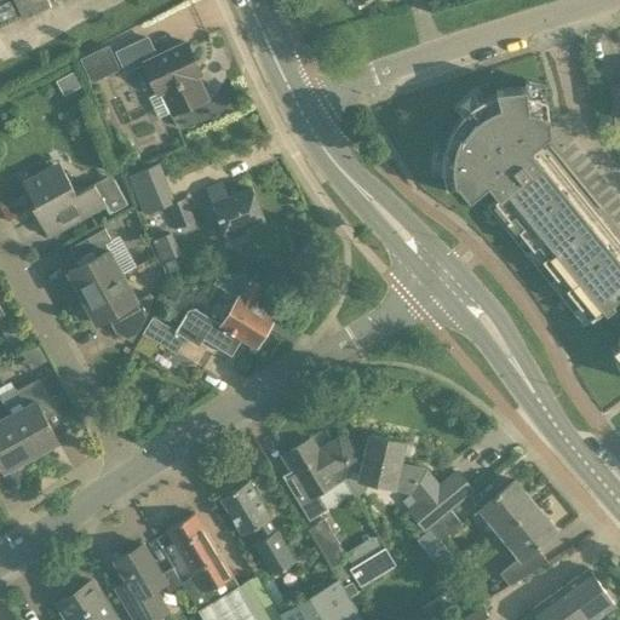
[(16,0),(23,16),(52,3),(51,0),(16,0)]
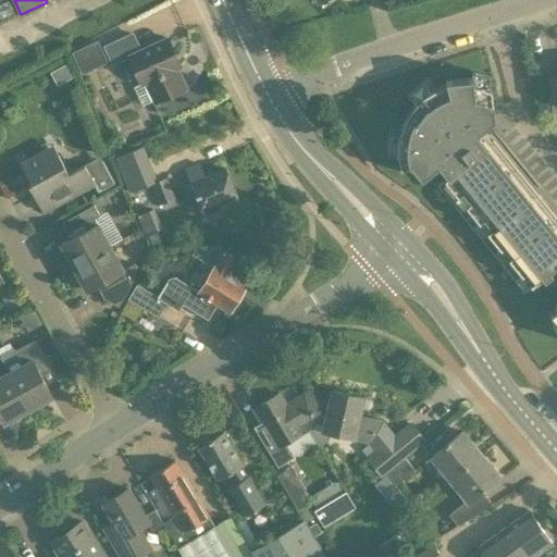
[(109,41),(135,28),(134,26),(125,31),(122,24),(104,33),(109,41)]
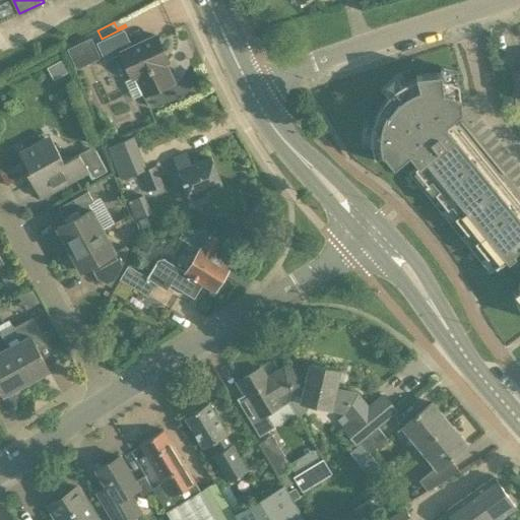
[(133,98),(142,93),(143,94),(172,82),(157,51),(163,49),(155,35),(130,46),(123,30),(96,42),(104,58),(119,52),(130,77),(125,79),(133,98)]
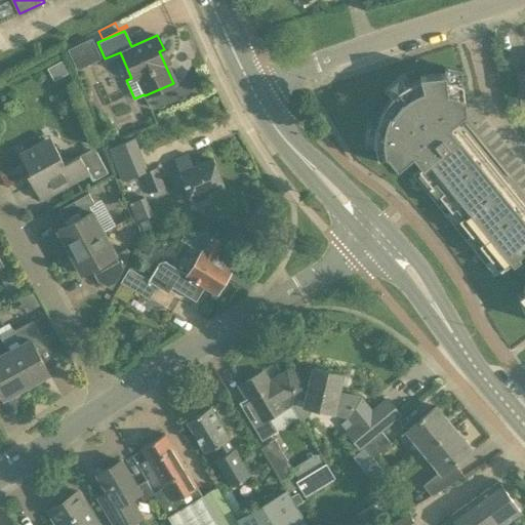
[(61,61),(47,69),(53,79),(67,72),(61,61)]
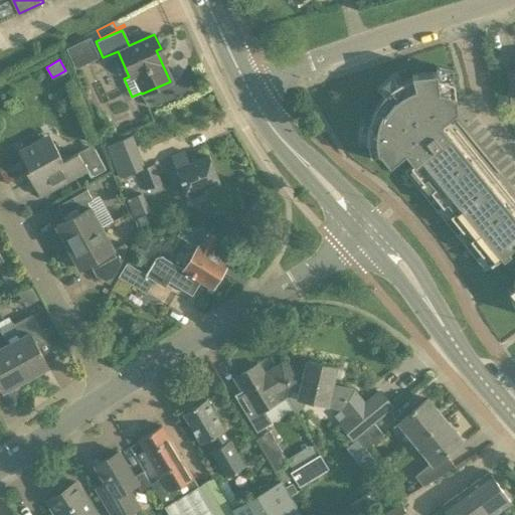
[(514,70),(506,71),(511,118),(514,117),(514,70)]
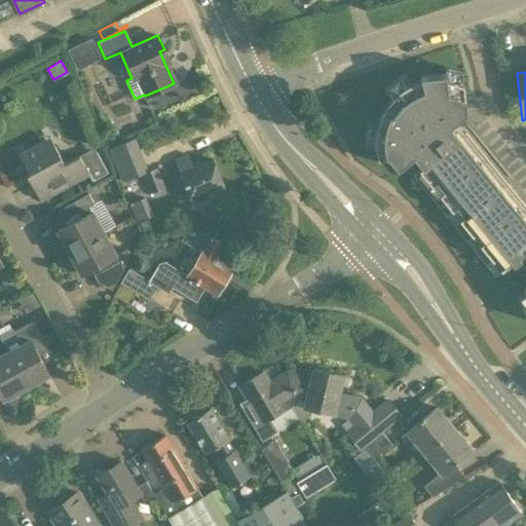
[(500,271),(525,250),(525,221),(449,126),(466,113),(463,84),(458,82),(453,81),(449,80),(446,79),(446,74),(419,77),(420,79),(416,80),(411,82),(407,84),(405,86),(401,88),(397,91),(395,94),(390,98),(389,100),(386,103),(383,108),(381,112),(380,114),(378,118),(377,121),(376,123),(376,125),(375,128),(375,130),(374,136),(374,141),(375,146),(375,148),(375,151),(376,155),(377,159),(386,156),(398,168),(413,156),(422,167),(418,171),(500,271)]
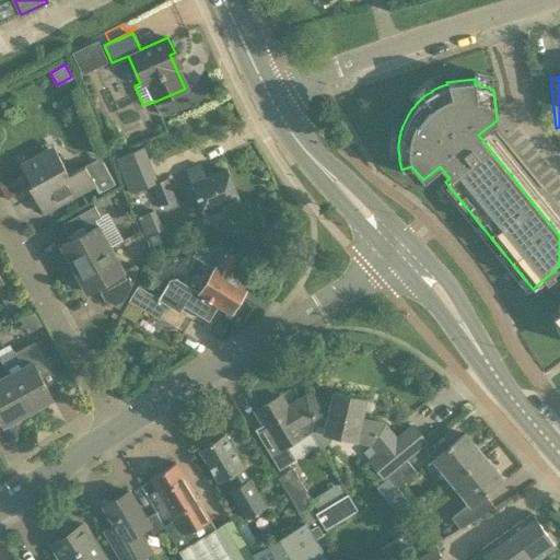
[(32,184),(28,186),(44,213),(95,185),(84,165),(68,174),(53,146),(21,163),(32,184)]
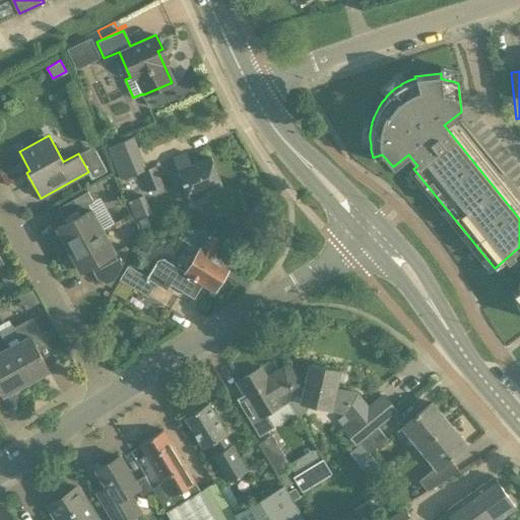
[(121,179),(142,171),(145,169),(132,136),(108,146),(121,179)]
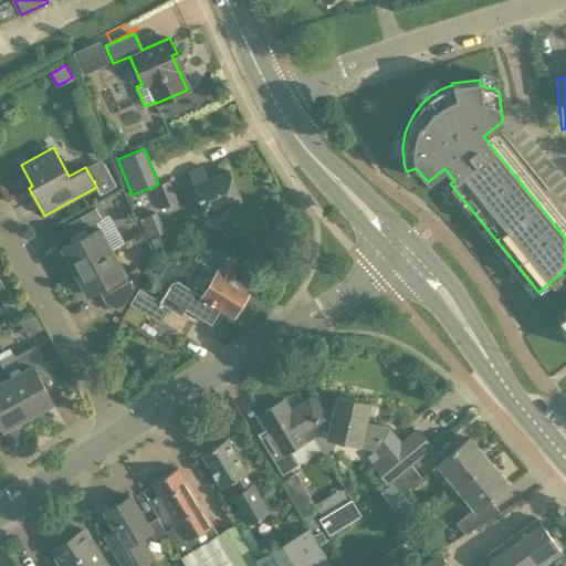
[(208,171),(210,178),(208,179),(202,166),(188,173),(208,219),(226,211),(224,208),(242,200),(229,170),(218,175),(215,169),(208,171)]
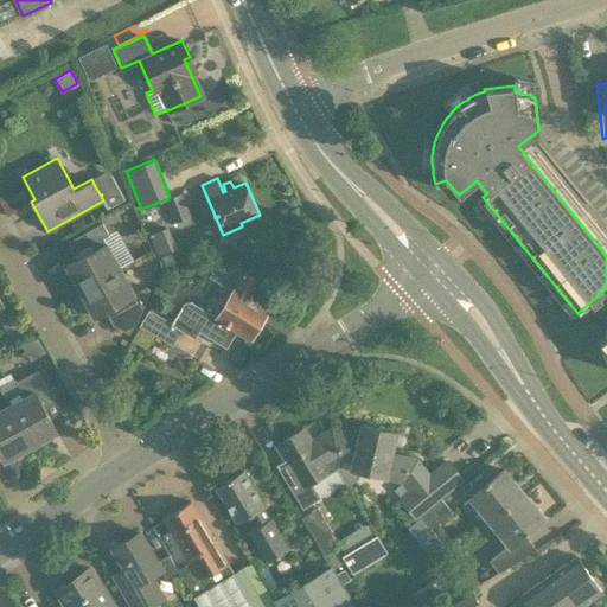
[(179,195),(165,200),(174,222),(189,216),(179,195)]
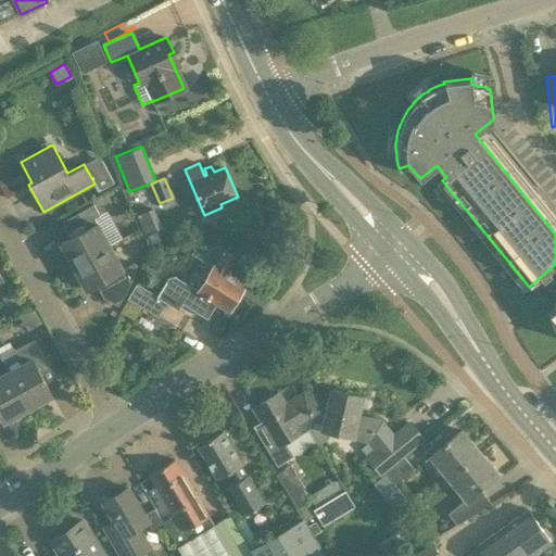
[(61,243),(72,265),(109,244),(122,238),(106,211),(99,215),(93,204),(78,213),(62,222),(67,239),(61,243)]
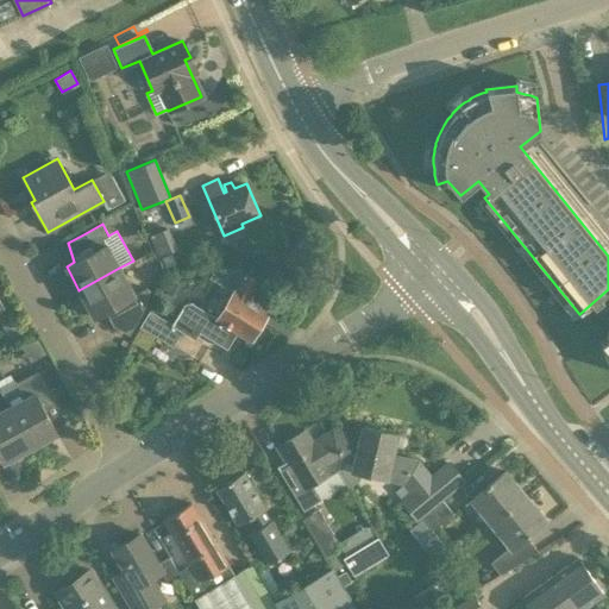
[(150,232),(156,255),(175,250),(169,227),(150,232)]
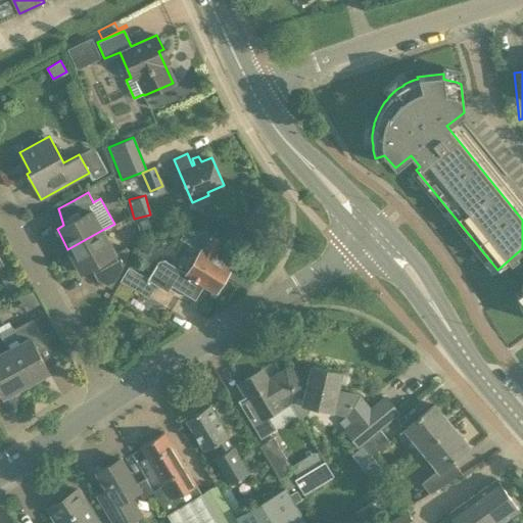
[(115,253),(102,230),(67,249),(81,273),(90,268),(97,280),(111,288),(126,260),(128,251),(126,247),(115,253)]
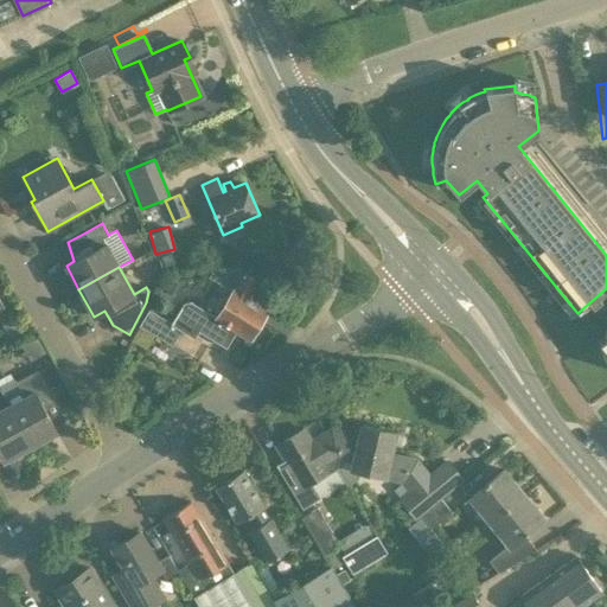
[(231,292),(215,317),(191,301),(185,304),(172,323),(149,310),(139,326),(172,346),(183,330),(193,337),(199,328),(227,346),(237,331),(249,339),(269,308),(249,295),(259,281),(240,269),(212,269),(209,276),(231,292)]
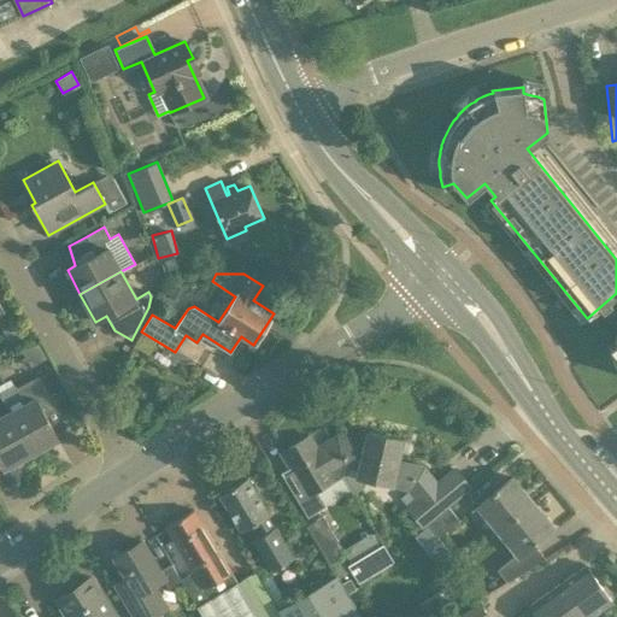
[(171,281),(166,291),(177,297),(182,286),(171,281)]
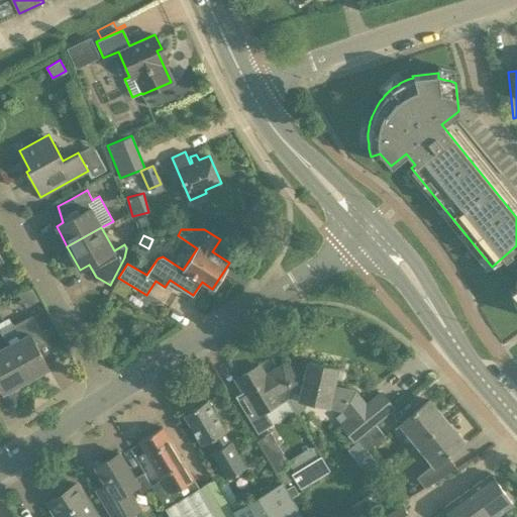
[(0,330),(0,331),(7,345),(26,380),(48,368),(36,345),(45,339),(40,331),(35,320),(32,315),(13,325),(12,324),(0,330)]
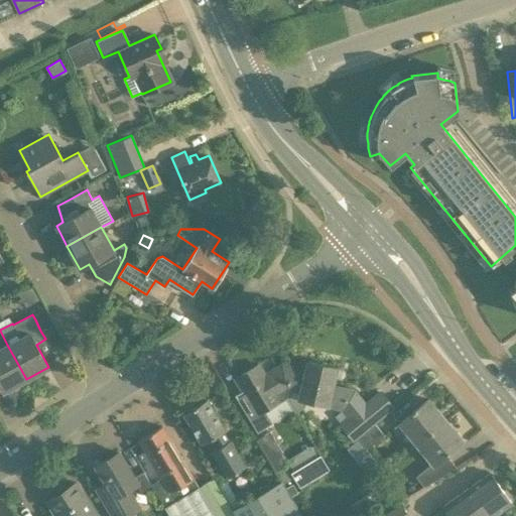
[(40,316),(35,319),(40,331),(45,328),(40,316)]
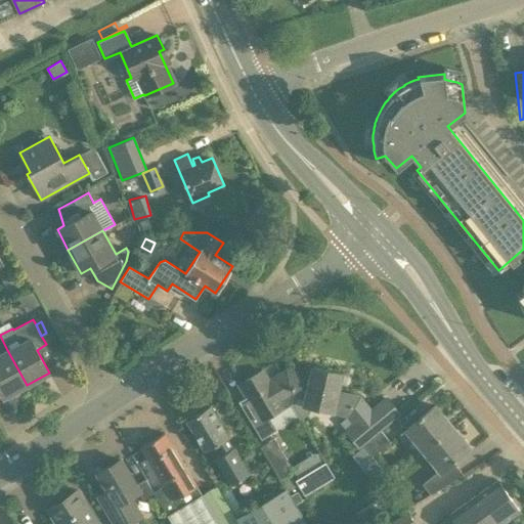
[(0,391),(3,397),(27,385),(7,350),(0,354),(0,391)]
